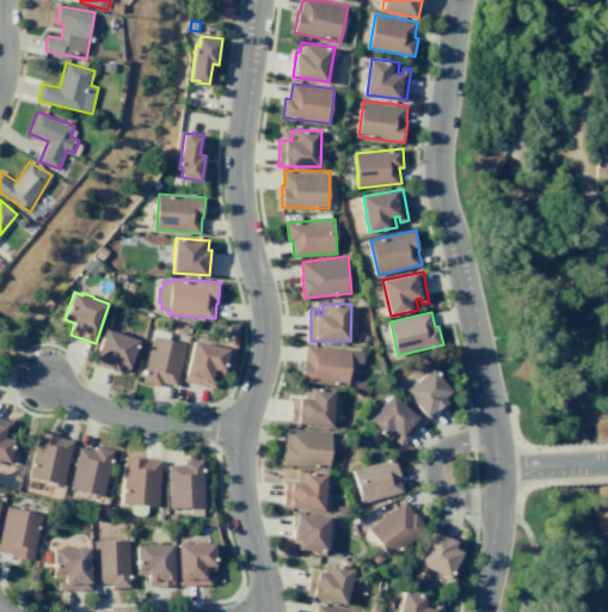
[(180,323),(190,325),(188,336),(178,334),(180,323)]
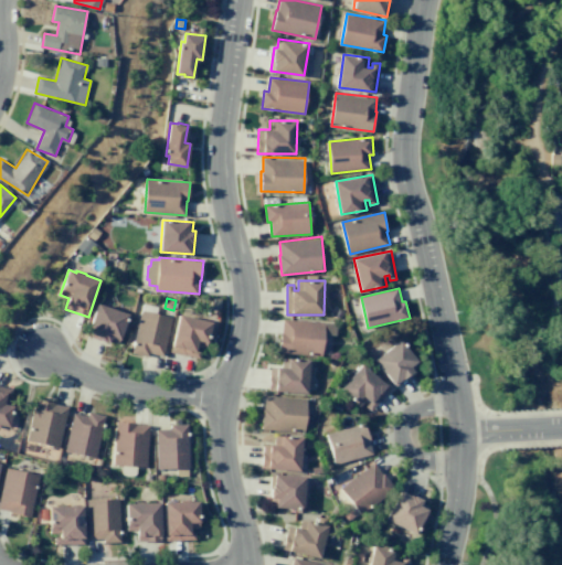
[(98,304),(129,315),(119,344),(110,341),(109,343),(87,336),(98,304)]
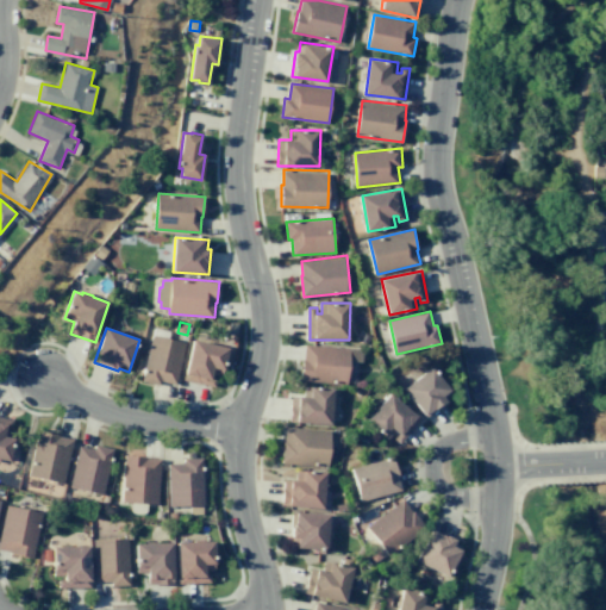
[(154,335),(187,343),(177,385),(162,381),(161,385),(143,381),(154,335)]
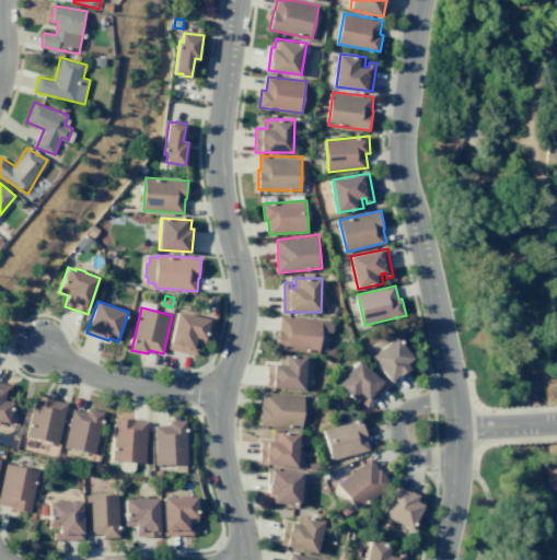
[(170,349),(178,312),(194,315),(194,314),(204,316),(204,318),(210,319),(205,346),(196,343),(195,347),(200,348),(198,356),(170,349)]
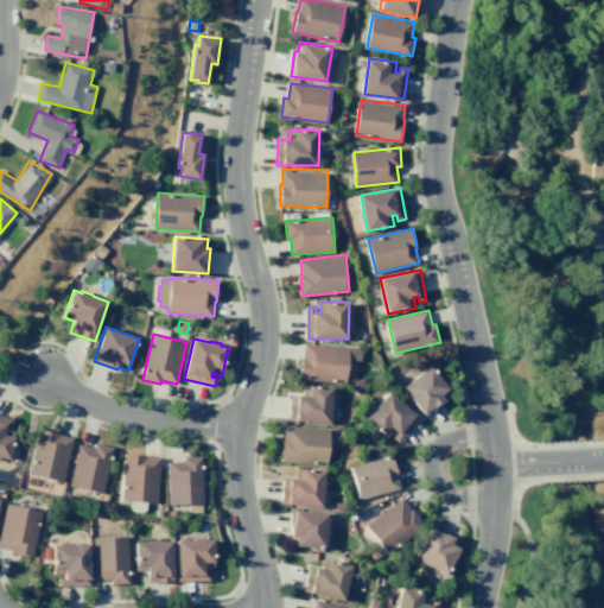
[(300,380),(348,384),(350,347),(305,343),(304,359),(303,359),(300,380)]
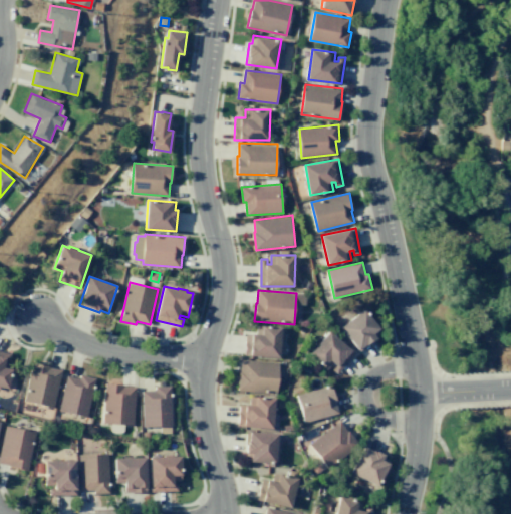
[(365,309),(382,331),(376,336),(377,338),(360,351),(342,327),(365,309)]
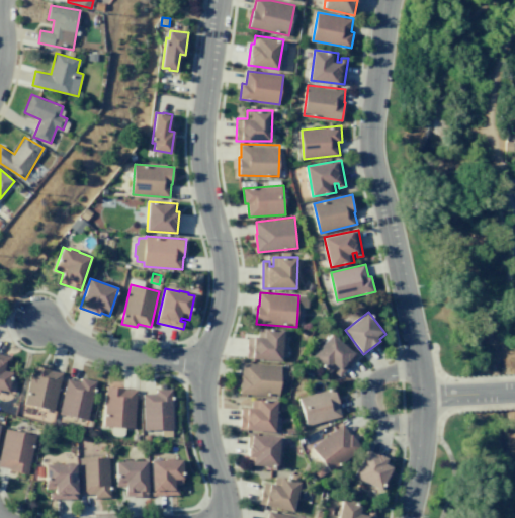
[(260,329),(284,331),(282,361),(247,358),(249,337),(259,338),(260,329)]
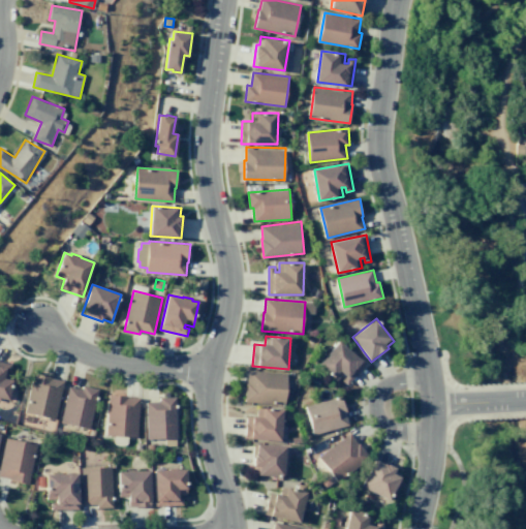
[(348,385),(367,365),(340,342),(319,366),(338,381),(344,374),(347,377),(343,380),(348,385)]
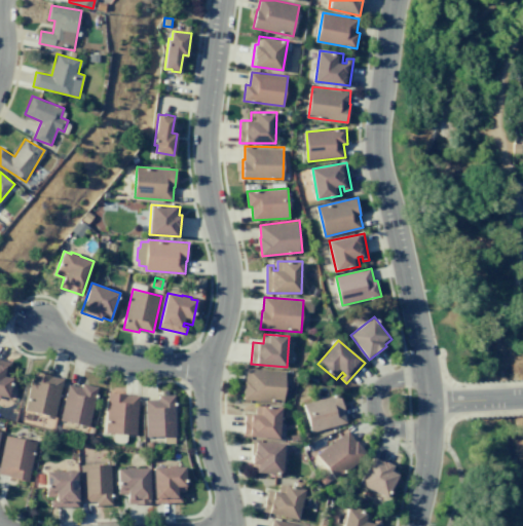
[(10,368),(12,361),(0,359),(1,358),(0,357),(0,397),(1,398),(1,395),(8,397),(13,372),(5,370),(5,367),(10,368)]
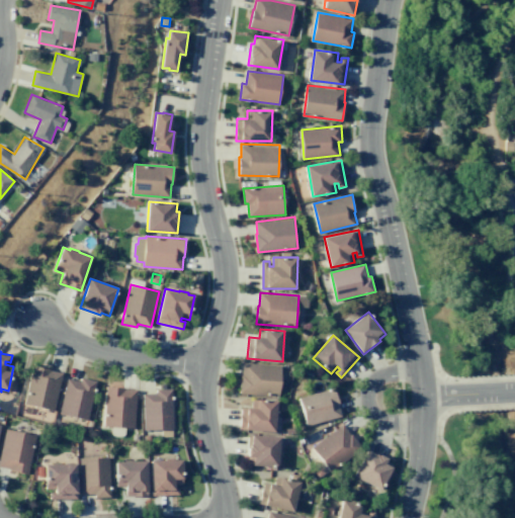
[(240,392),(280,396),(283,364),(244,361),(243,373),(242,373),(240,392)]
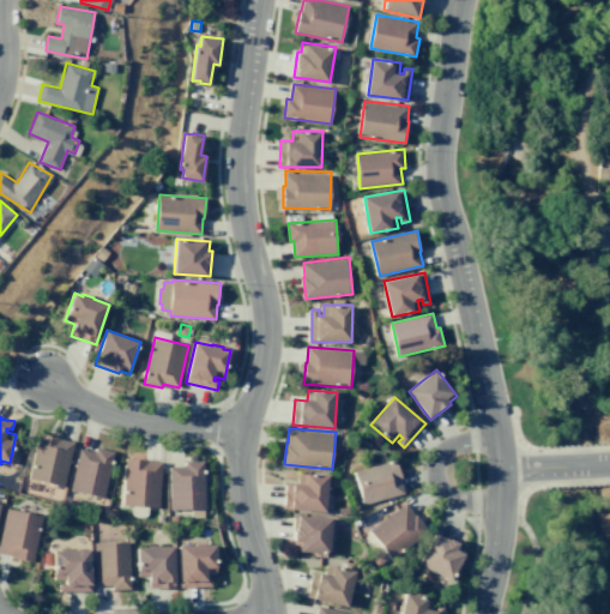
[(76,441),(66,486),(30,479),(40,433),(61,438),(61,439),(76,441)]
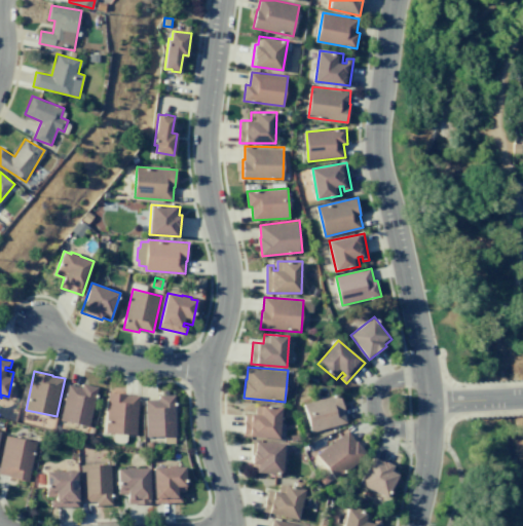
[(99,386),(90,426),(62,420),(69,384),(82,386),(83,383),(99,386)]
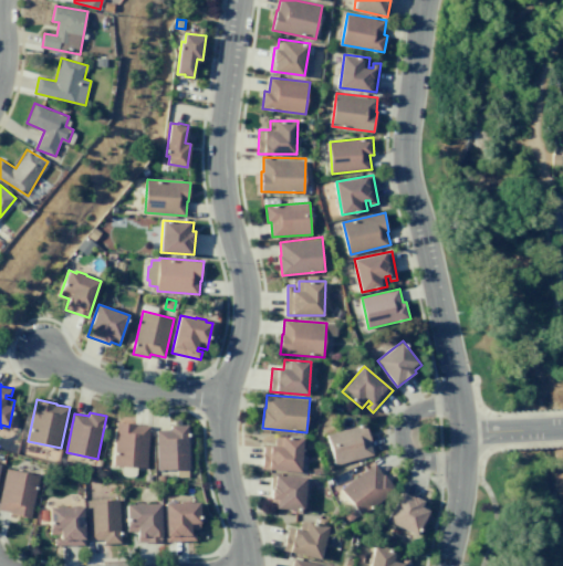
[(150,425),(148,467),(115,464),(117,421),(137,423),(137,425),(150,425)]
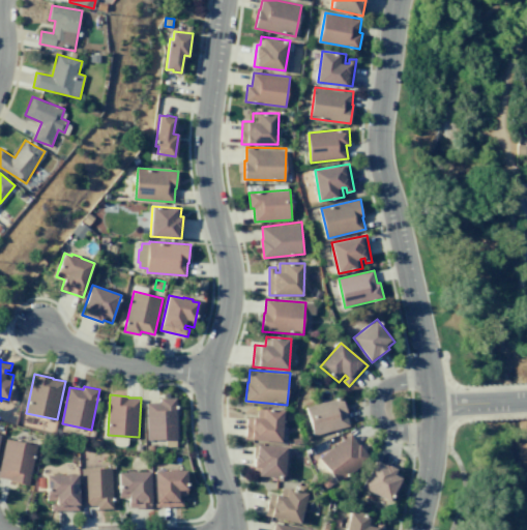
[(347,412),(351,425),(316,435),(308,406),(344,395),(349,412),(347,412)]
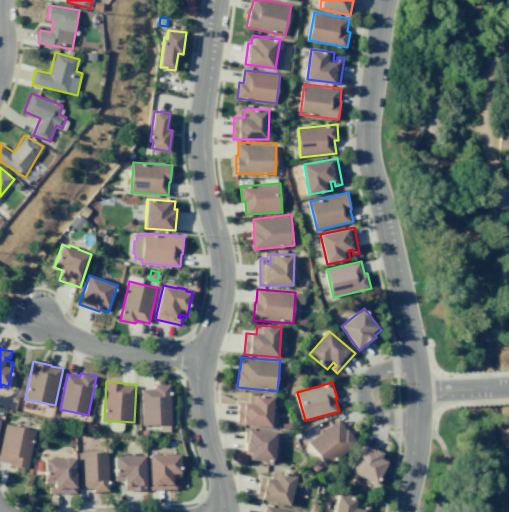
[(171,383),(173,423),(171,423),(161,424),(144,424),(143,388),(156,388),(156,384),(171,383)]
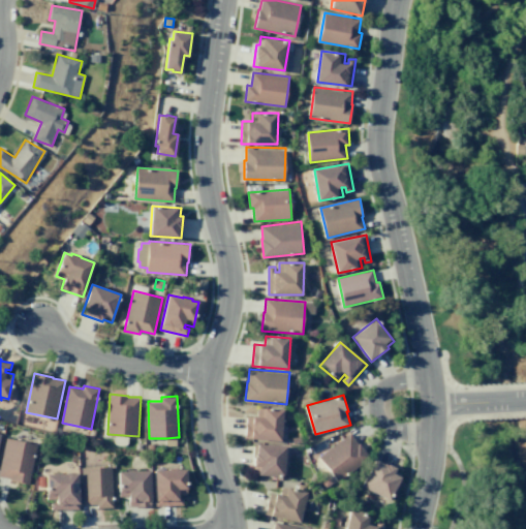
[(282,440),(284,409),(259,407),(258,415),(248,414),(246,437),(282,440)]
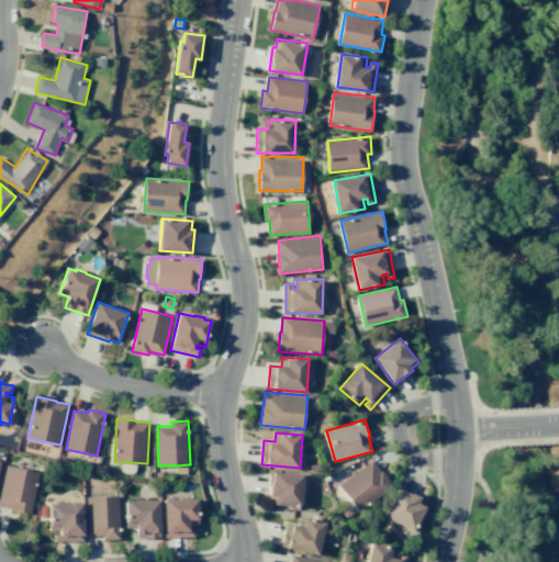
[(383,470),(394,484),(359,510),(341,485),(373,460),(382,471),(383,470)]
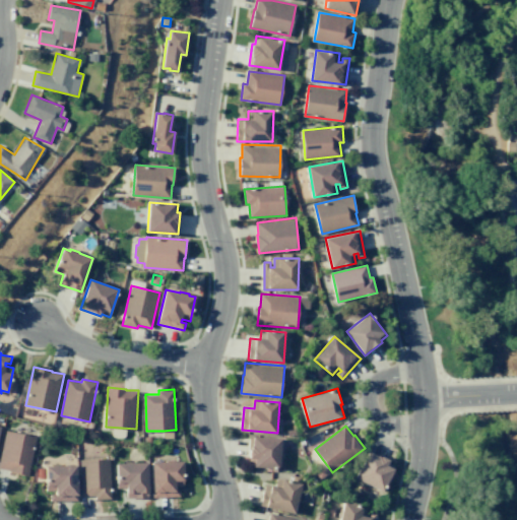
[(0,467),(0,462),(7,430),(38,437),(28,475),(11,471),(11,470),(0,467)]
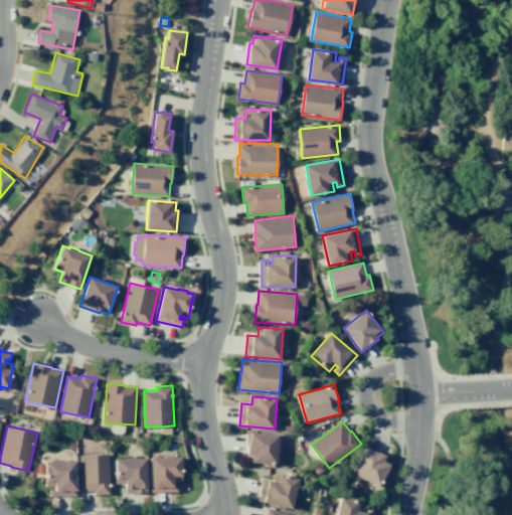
[(172,425),(172,434),(162,434),(162,426),(172,425)]
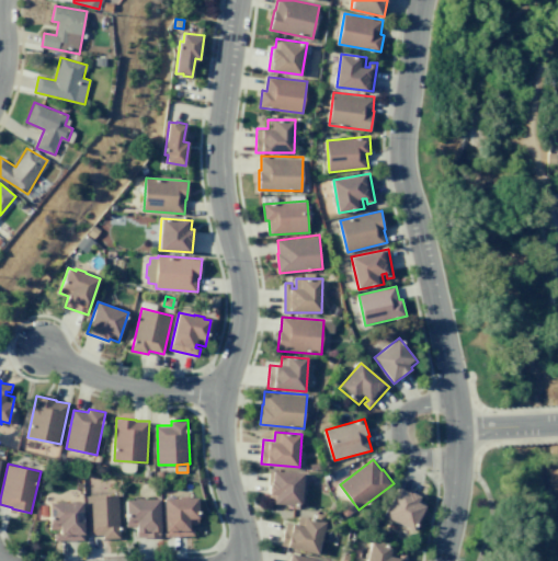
[(272,470),(305,472),(303,505),(272,502),(273,493),(270,493),(272,470)]
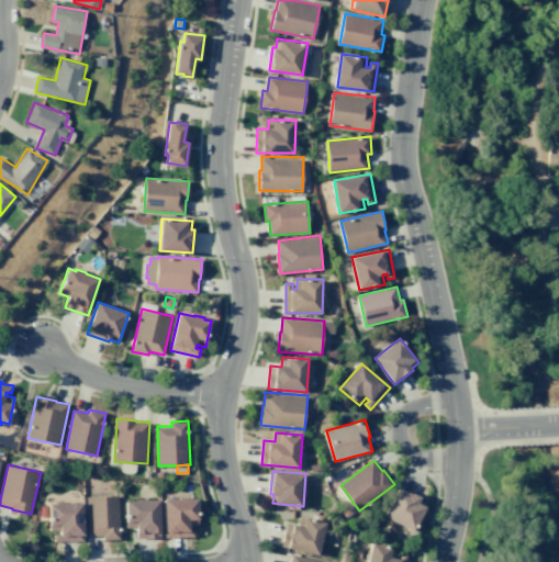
[(401,486),(423,496),(421,499),(428,504),(415,530),(387,516),(401,486)]
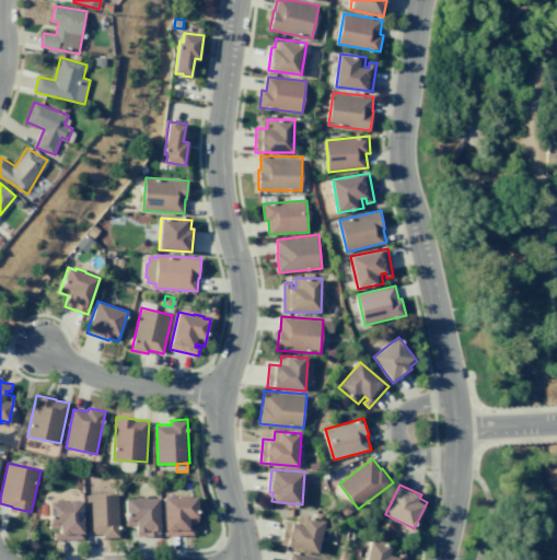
[(120,537),(119,493),(88,494),(90,534),(104,534),(104,537),(120,537)]
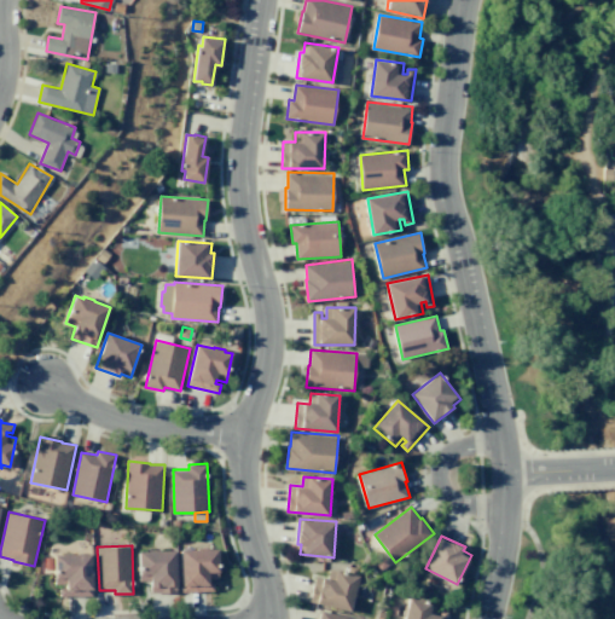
[(215,583),(215,590),(201,591),(201,593),(184,593),(183,550),(219,549),(220,578),(209,578),(209,583),(215,583)]
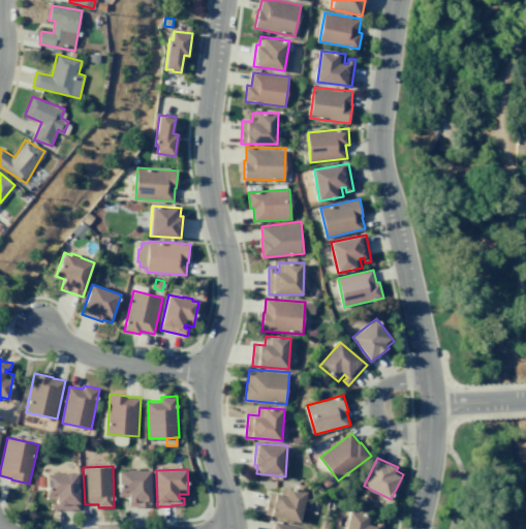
[(151,470),(152,506),(130,506),(129,496),(120,496),(120,471),(151,470)]
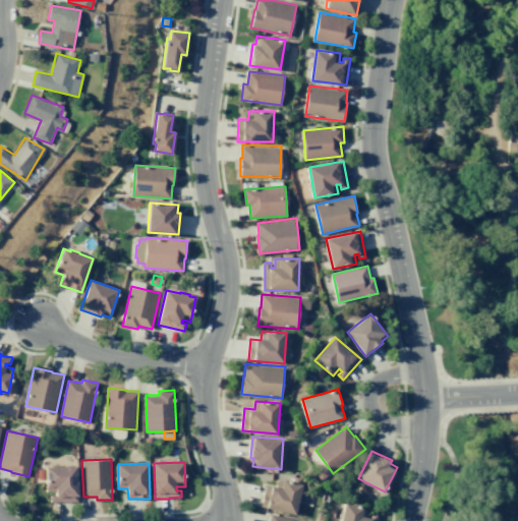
[(51,495),(51,501),(63,501),(63,502),(77,502),(77,465),(46,466),(47,490),(56,490),(56,495),(51,495)]
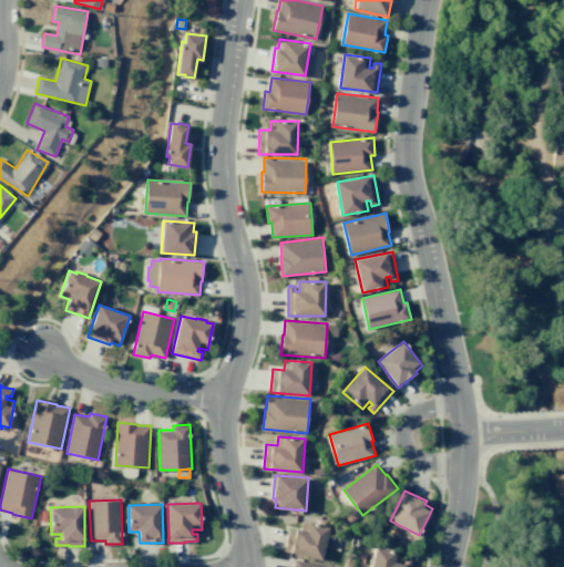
[(352,511),(358,517),(351,523),(346,515),(352,511)]
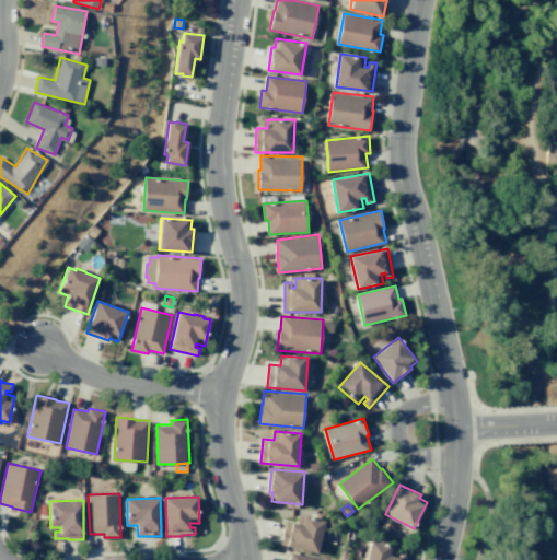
[(301,514),(327,521),(318,553),(281,544),(288,521),(299,524),(301,514)]
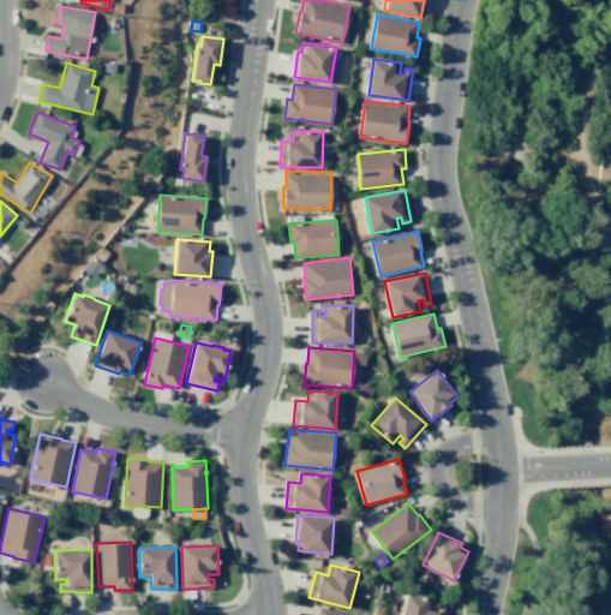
[(438,611),(439,605),(447,608),(444,614),(402,614),(408,593),(437,599),(435,610),(438,611)]
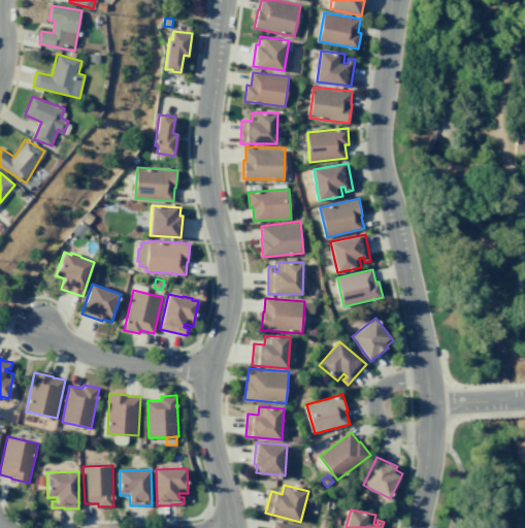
[(340,525),(342,516),(334,514),(332,523),(340,525)]
